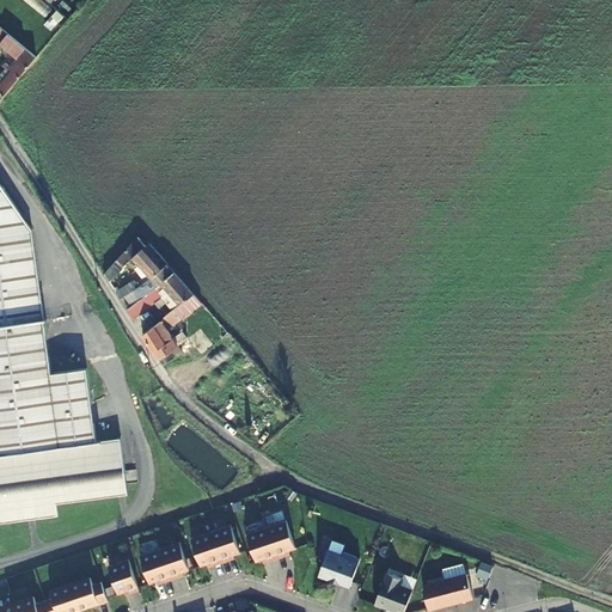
[(0,36),(1,38),(0,38),(0,40),(18,57),(28,48),(0,25),(0,36)]
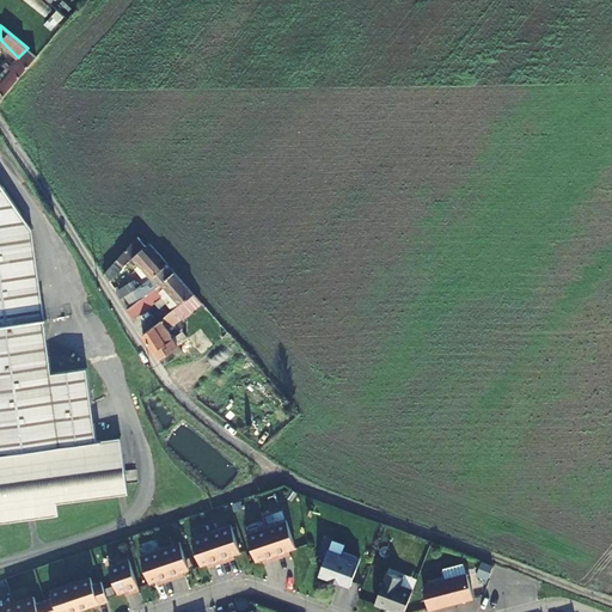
[(0,103),(38,57),(28,48),(18,57),(11,66),(6,62),(5,66),(7,69),(10,67),(12,71),(0,85),(0,103)]
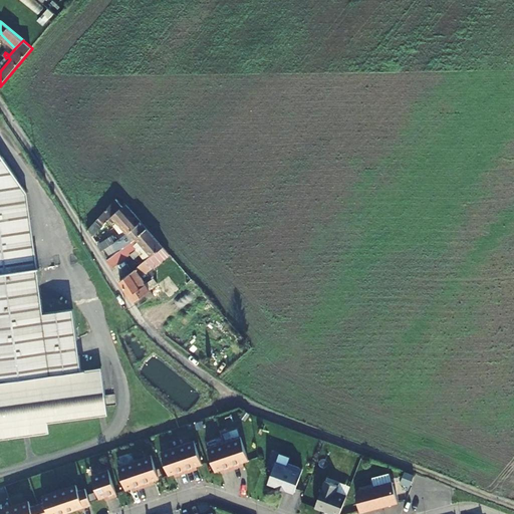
[(0,433),(51,427),(50,417),(107,409),(101,364),(79,367),(71,307),(43,310),(26,191),(0,150),(0,433)]
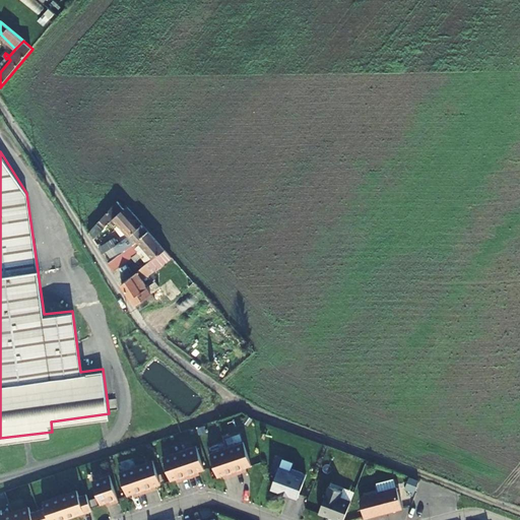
[(117,201),(100,219),(104,223),(111,216),(128,235),(140,226),(117,201)]
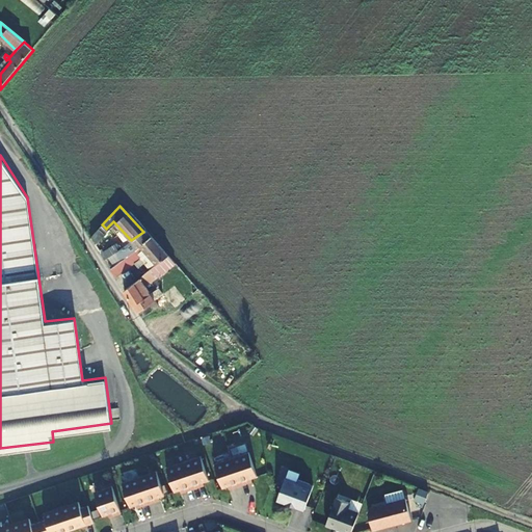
[(131,253),(140,245),(152,237),(153,237),(147,230),(143,232),(131,240),(124,244),(126,246),(121,250),(122,253),(107,263),(110,268),(131,253)]
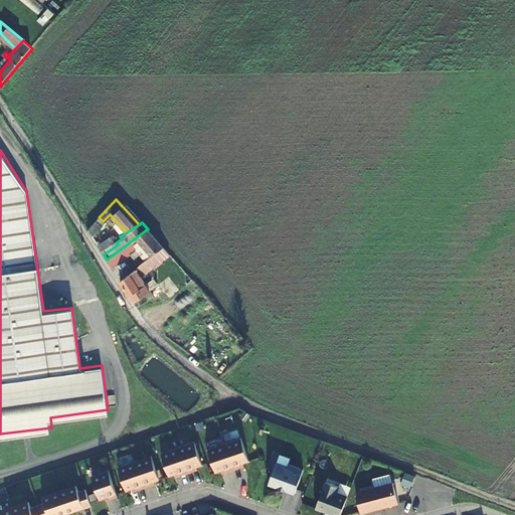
[(163,246),(148,229),(147,229),(136,237),(152,255),(161,247),(163,246)]
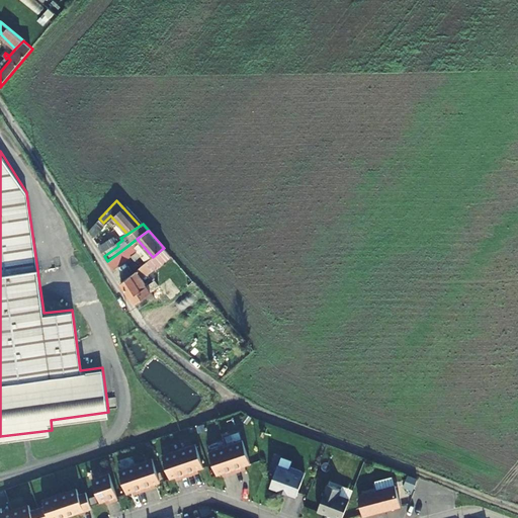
[(133,253),(127,246),(107,261),(111,267),(133,253)]
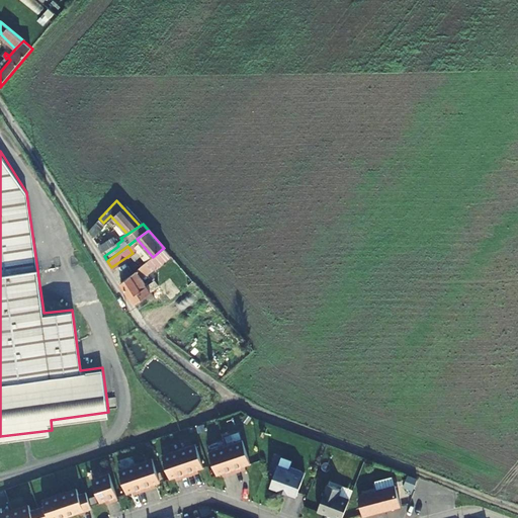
[(159,286),(176,273),(166,261),(169,259),(162,249),(153,257),(141,267),(146,276),(149,274),(159,286)]
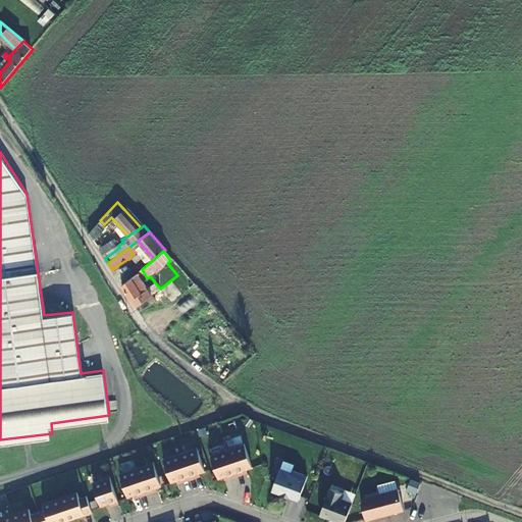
[(124,282),(134,274),(131,269),(119,276),(124,282)]
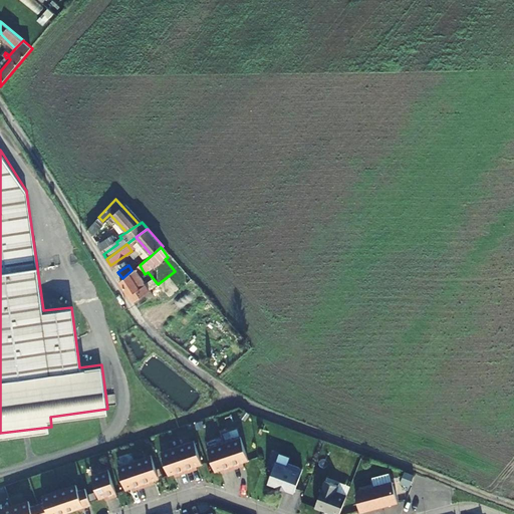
[(143,290),(147,288),(140,278),(145,274),(140,265),(132,270),(122,278),(119,280),(129,295),(132,298),(143,292),(143,290)]
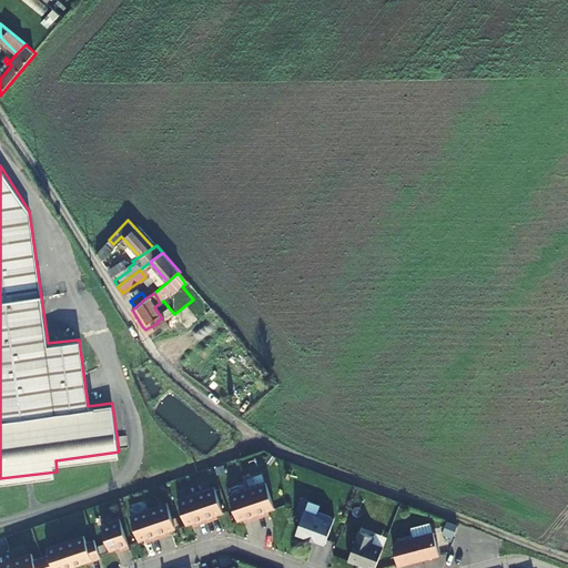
[(174,314),(189,332),(204,316),(193,300),(174,314)]
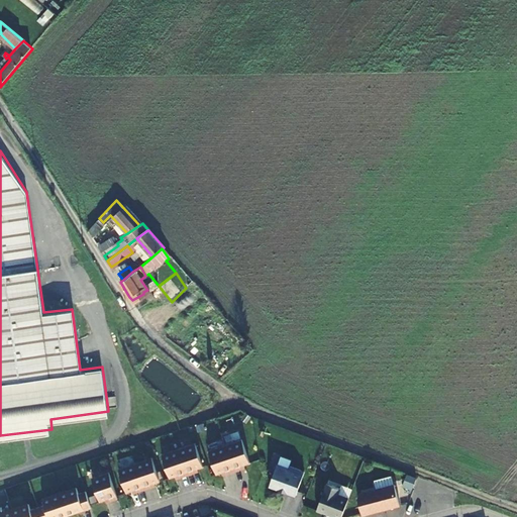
[(134,303),(137,307),(152,297),(149,291),(134,303)]
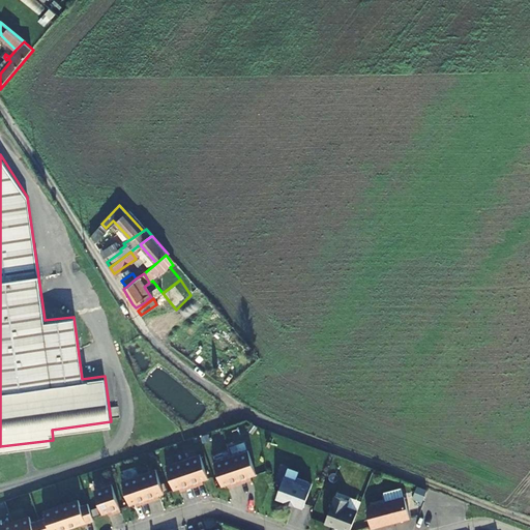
[(178,318),(184,325),(199,313),(193,305),(178,318)]
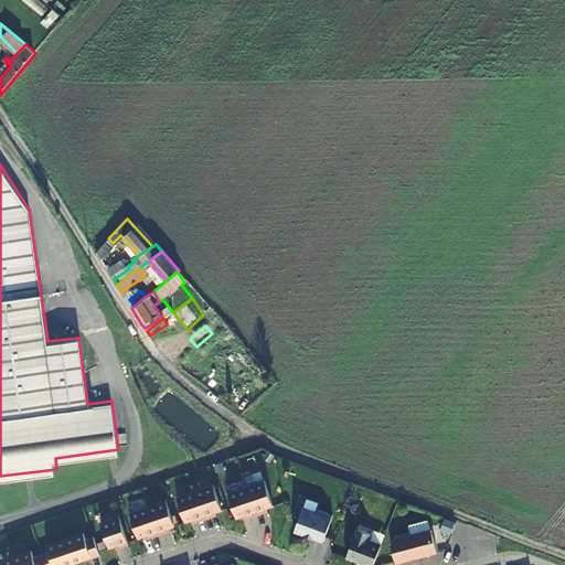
[(163,341),(169,347),(182,336),(177,329),(163,341)]
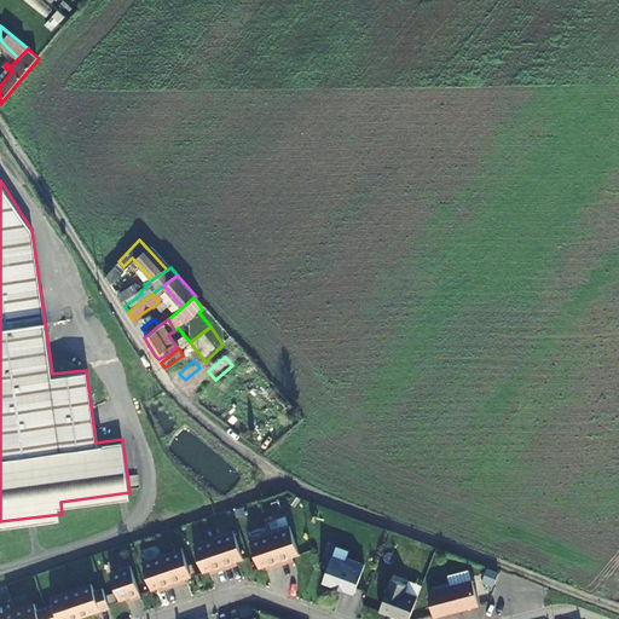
[(293,526),(253,539),(262,567),(273,563),(275,567),(291,561),(290,557),(302,554),(293,526)]
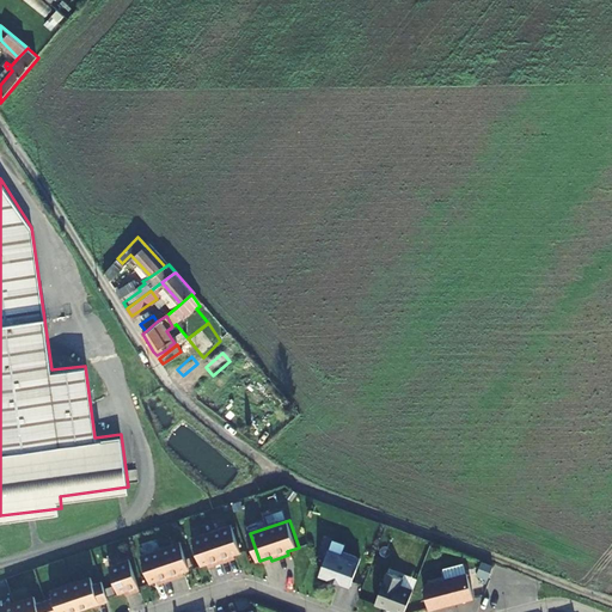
[(234,524),(195,537),(204,564),(215,561),(216,564),(233,558),(233,556),(244,551),(234,524)]
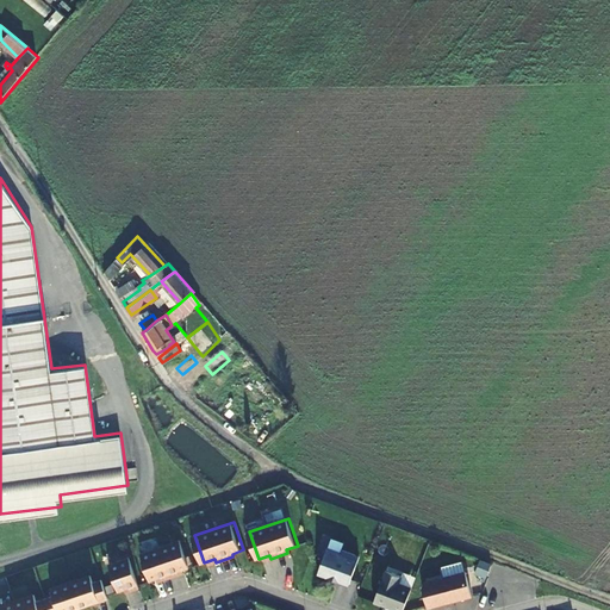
[(144,552),(154,580),(165,576),(166,579),(182,573),(181,571),(193,567),(184,539),(144,552)]
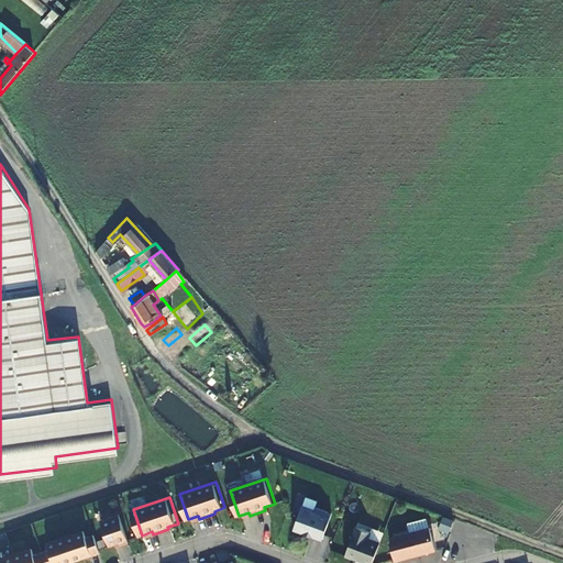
[(313,536),(323,540),(333,514),(317,508),(317,510),(304,506),(295,529),(306,533),(307,532),(312,534),(313,536)]
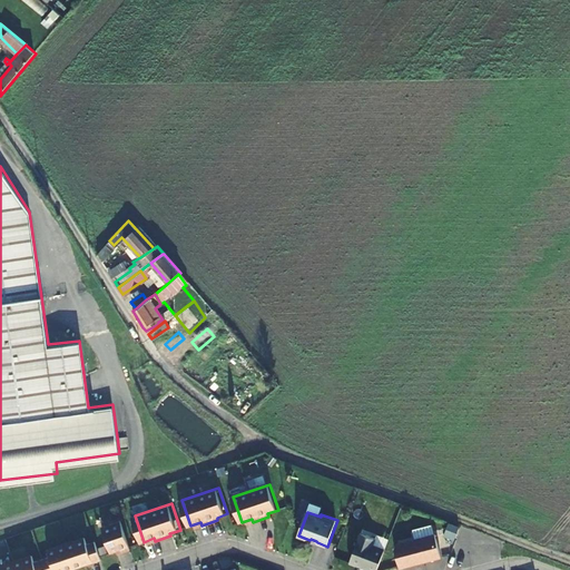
[(125,520),(106,526),(114,552),(125,548),(126,551),(134,549),(125,520)]
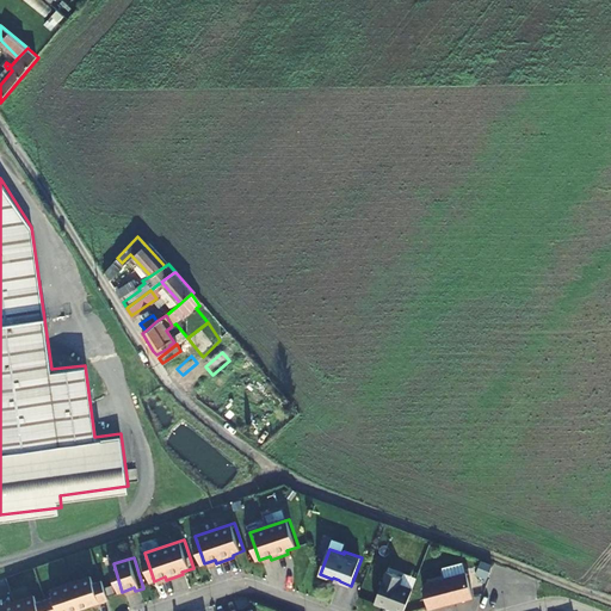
[(487,576),(491,565),(481,561),(476,573),(487,576)]
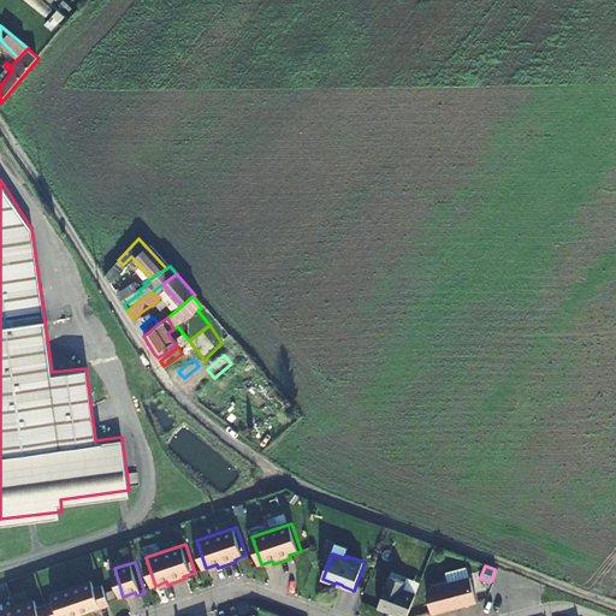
[(450,582),(471,576),(468,567),(448,573),(450,582)]
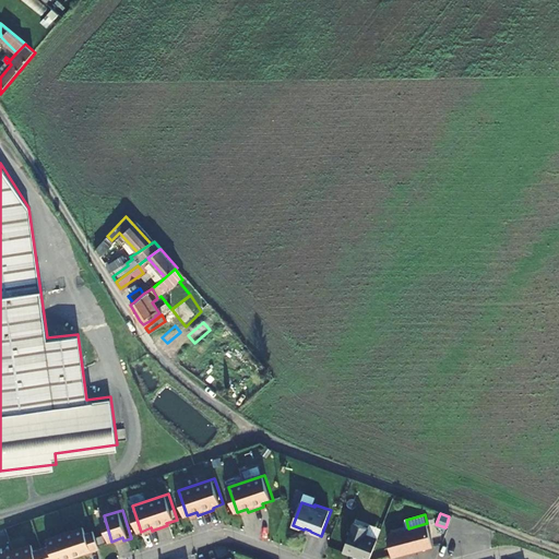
[(358,558),(360,558),(368,558),(377,538),(366,534),(368,527),(354,522),(342,550),(359,557),(358,558)]
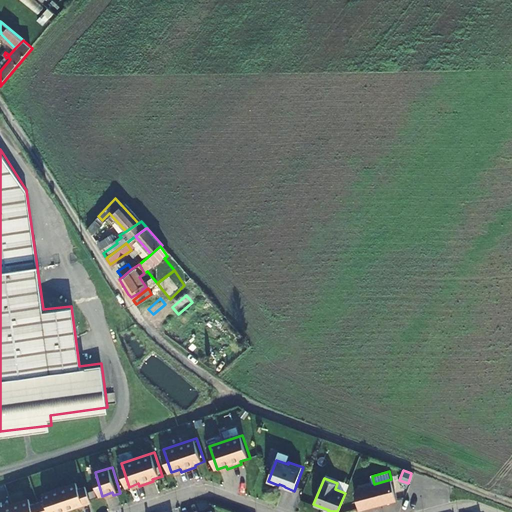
[(374,484),(357,488),(355,493),(360,510),(397,500),(391,479),(374,484)]
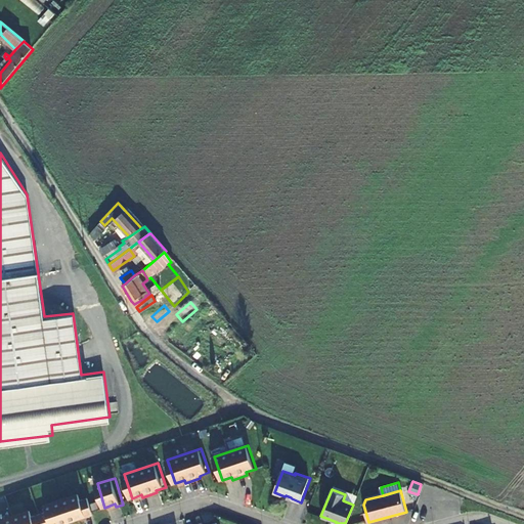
[(345,494),(343,500),(353,505),(357,495),(346,491),(345,494)]
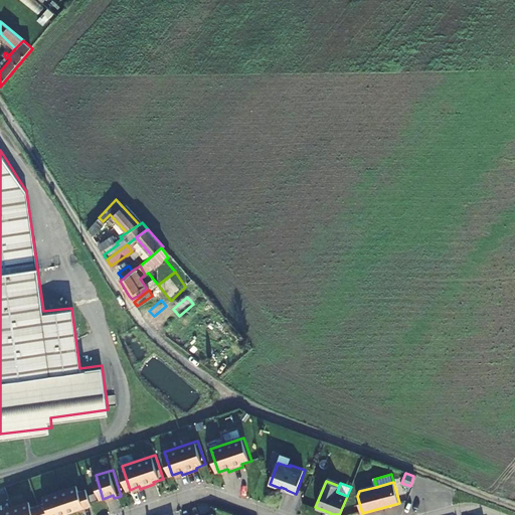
[(61,514),(87,506),(87,507),(95,505),(90,488),(81,491),(80,485),(46,496),(48,502),(34,507),(32,501),(0,511),(0,514),(61,514)]
